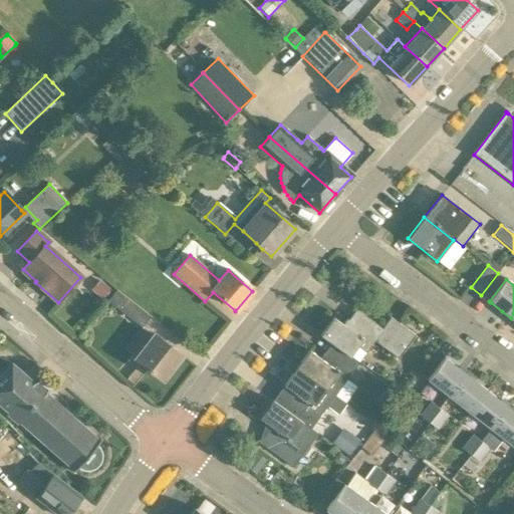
[(99,281),(91,289),(101,299),(109,290),(99,281)]
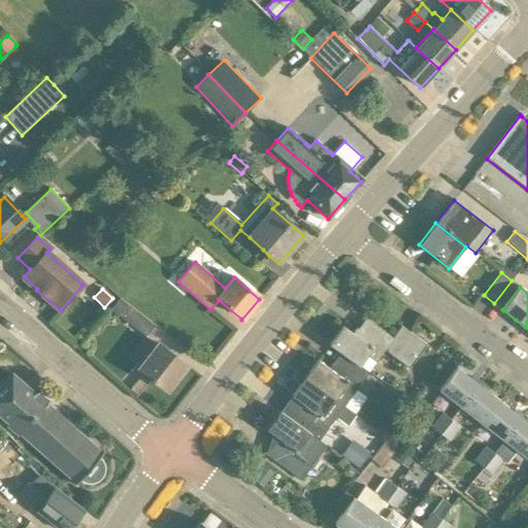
[(119,298),(110,309),(146,336),(155,326),(119,298)]
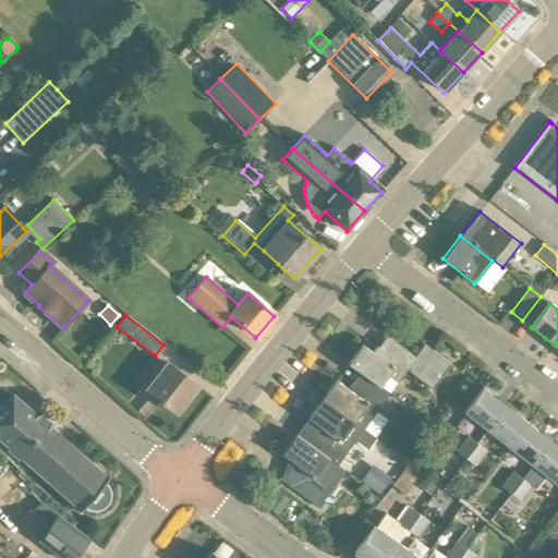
[(348,363),(347,365),(358,373),(379,388),(380,387),(388,376),(397,384),(405,372),(432,390),(449,365),(450,364),(423,346),(414,356),(386,337),(374,354),(361,344),(348,363)]
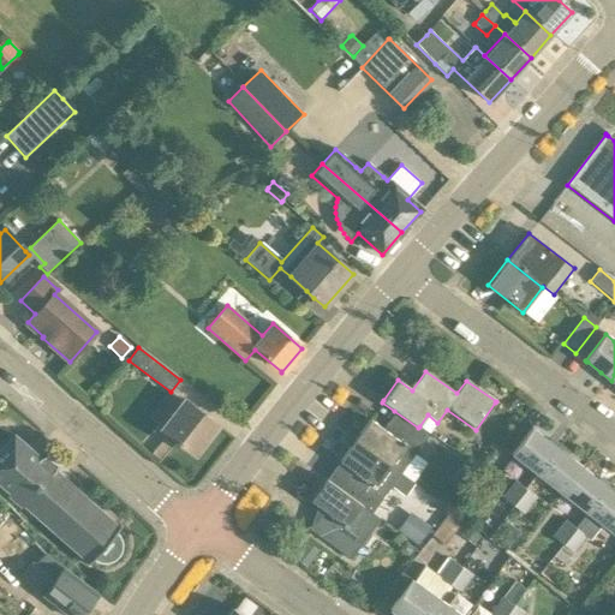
[(161,429),(161,430),(181,446),(183,445),(196,455),(218,428),(184,401),(183,401),(161,429)]
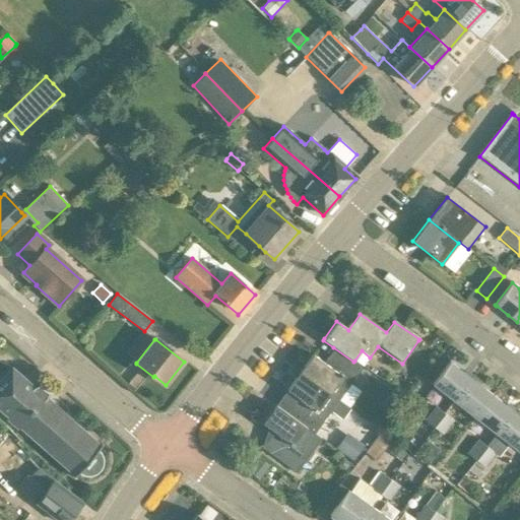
[(312,355),(300,373),(330,395),(338,401),(345,392),(349,385),(350,385),(358,374),(363,368),(354,361),(353,362),(333,347),(323,363),(312,355)]
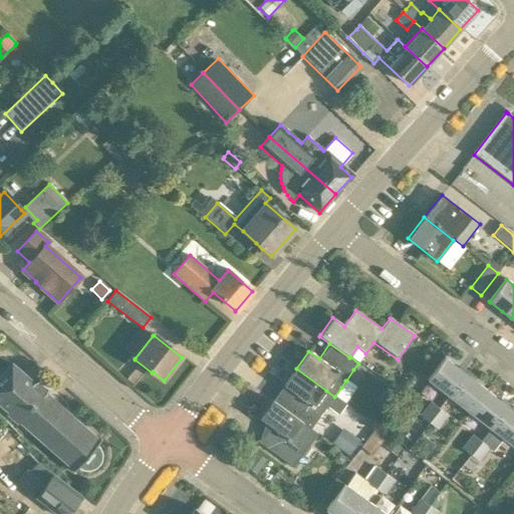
[(445,358),(427,381),(449,398),(466,375),(445,358)]
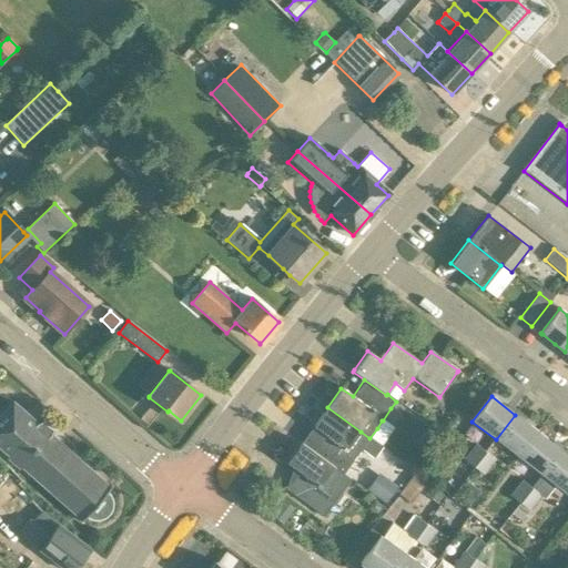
[(12,403),(0,415),(0,448),(80,519),(79,521),(80,521),(84,517),(89,519),(93,520),(99,520),(104,518),(108,515),(110,510),(112,506),(111,500),(110,496),(107,492),(111,487),(110,486),(109,487),(70,454),(50,436),(52,429),(53,429),(54,429),(54,430),(56,430),(56,428),(54,428),(52,428),(50,427),(49,426),(47,425),(46,424),(44,422),(43,421),(42,418),(42,416),(40,417),(41,418),(41,421),(36,424),(14,405),(12,403)]
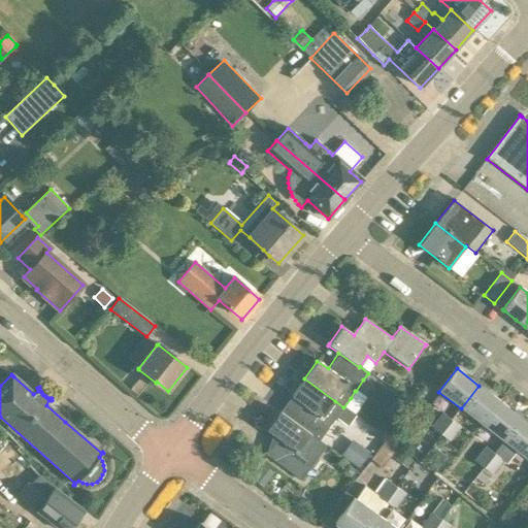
[(302,404),(291,420),(319,440),(335,418),(347,427),(355,416),(354,415),(343,407),(335,401),(304,378),(291,397),(302,404)]
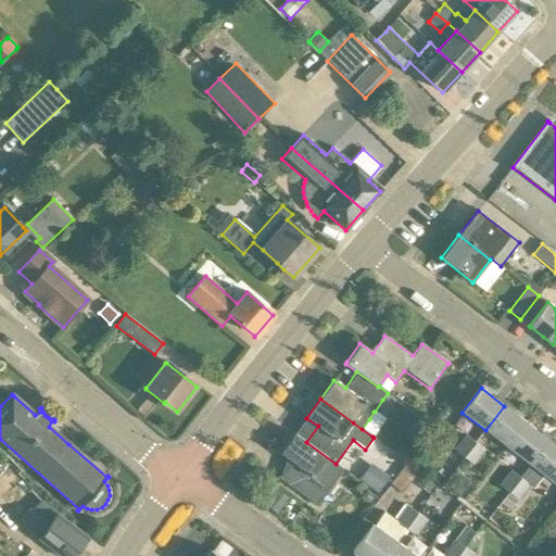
[(504,406),(485,430),(507,449),(527,424),(504,406)]
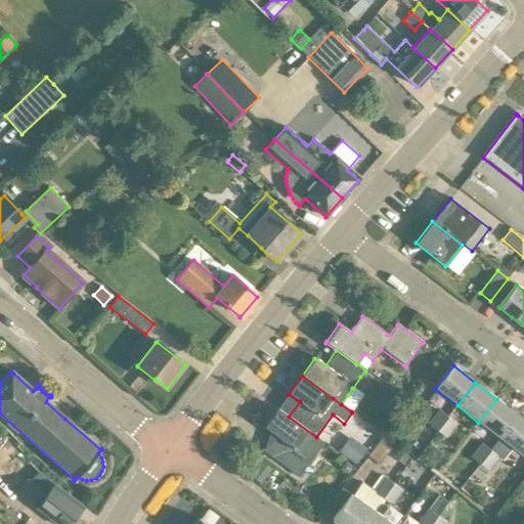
[(496,399),(478,423),(499,438),(499,439),(518,416),(496,399)]
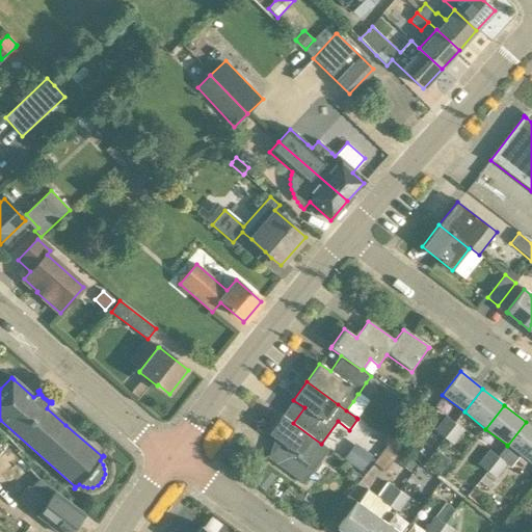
[(280,442),(268,458),(296,479),(302,484),(328,449),(321,444),(293,423),(282,416),(268,434),(274,439),(280,442)]
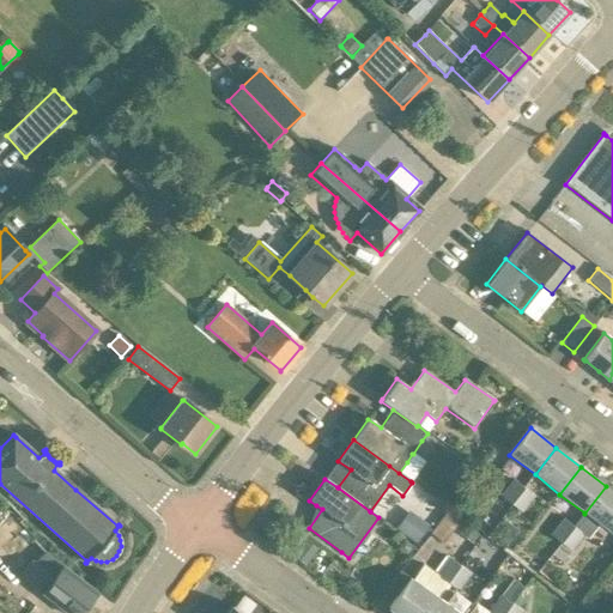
[(513,480),(501,496),(511,504),(523,489),(513,480)]
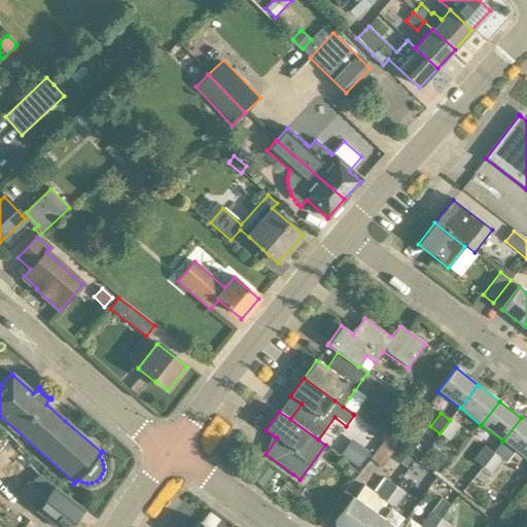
[(482,467),(473,478),(475,479),(483,485),(491,473),(501,460),(502,461),(504,463),(515,451),(525,458),(526,455),(526,422),(521,418),(502,442),(502,441),(492,453),(482,467)]
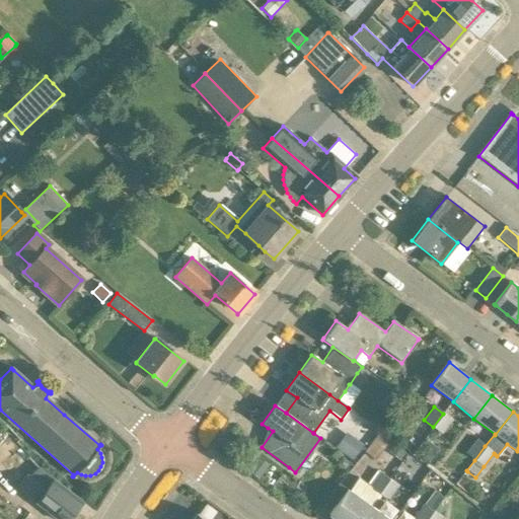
[(443,414),(433,427),(442,434),(452,421),(443,414)]
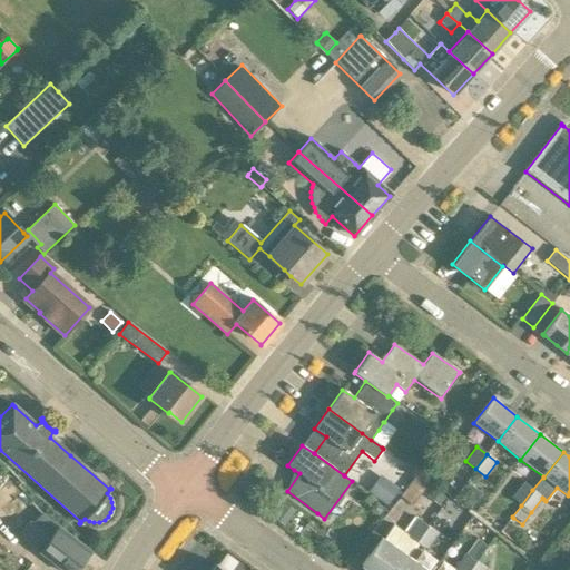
[(416,474),(400,497),(412,505),(429,483),(416,474)]
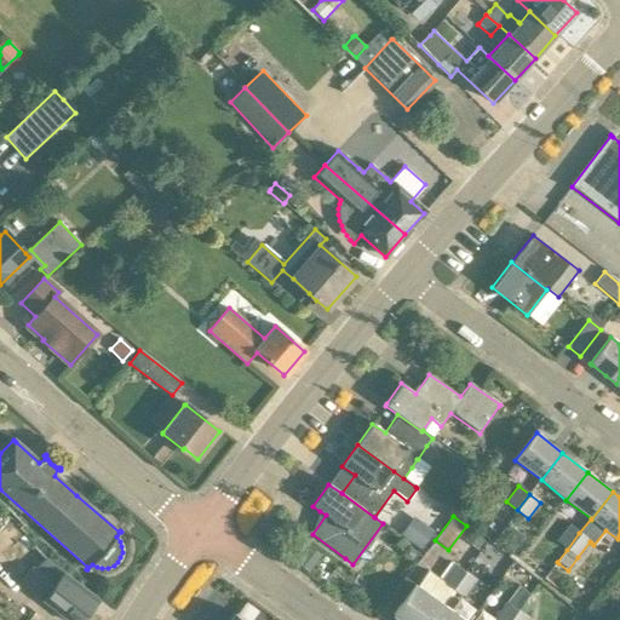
[(417,520),(405,537),(420,549),(434,533),(417,520)]
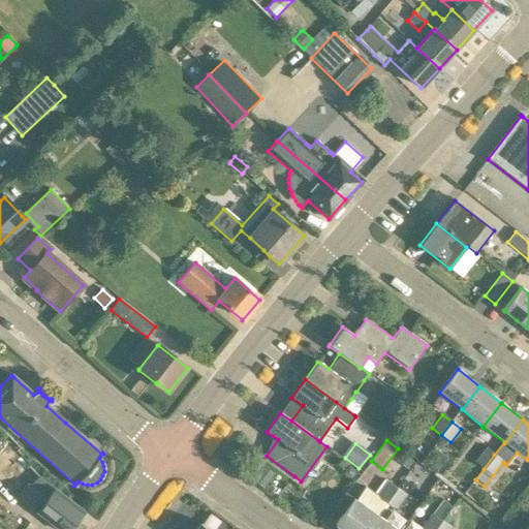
[(486,448),(474,462),(484,469),(494,455),(486,448)]
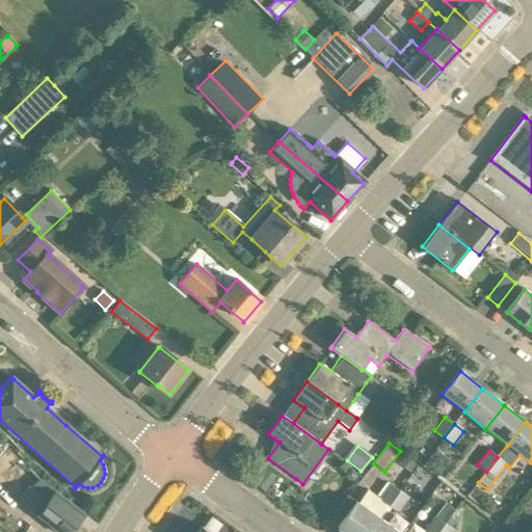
[(404,456),(399,463),(410,472),(417,464),(404,456)]
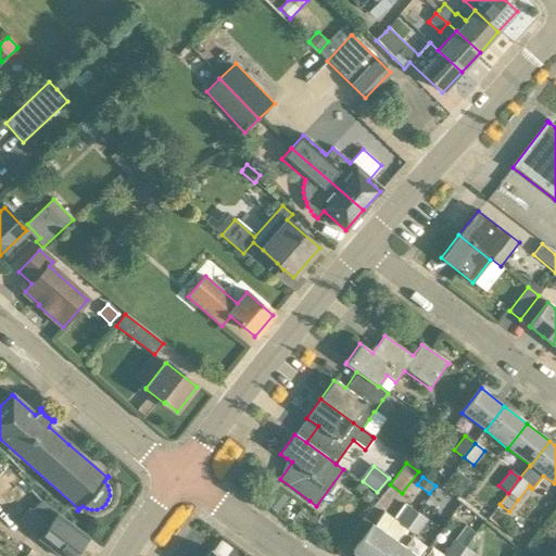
[(366,489),(359,496),(368,503),(375,495),(366,489)]
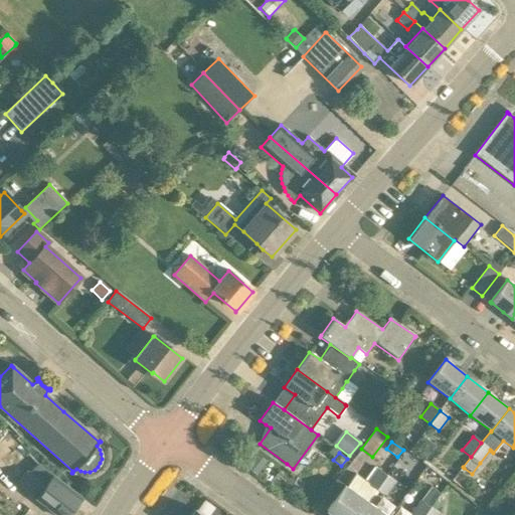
[(256,454),(246,467),(256,474),(267,462),(256,454)]
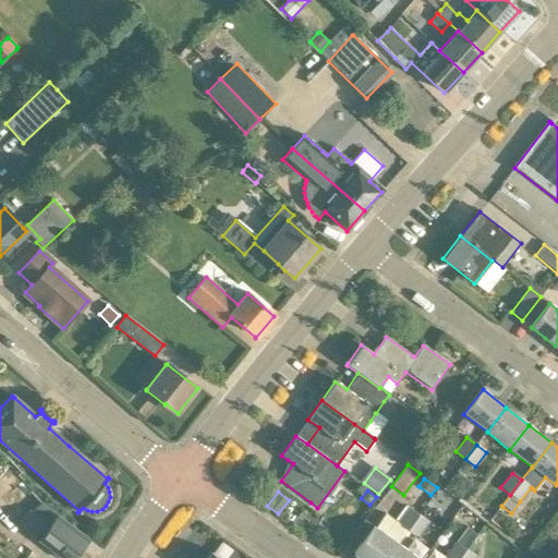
[(29,512),(19,525),(38,540),(61,557),(73,557),(87,541),(57,517),(41,502),(29,512)]
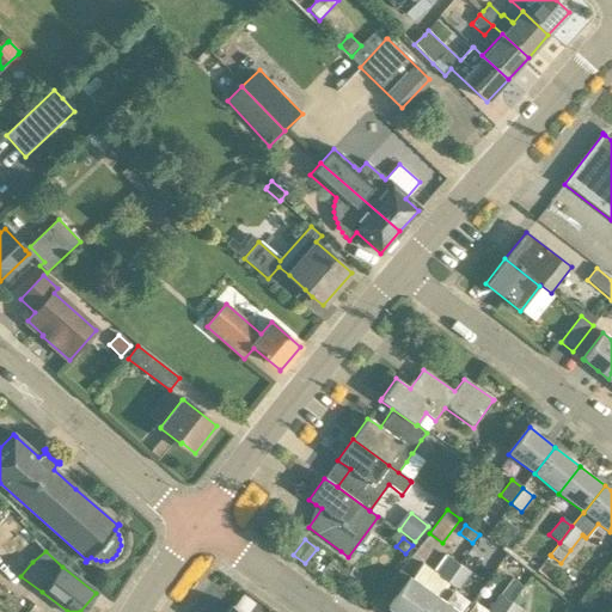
[(396,595),(387,607),(390,609),(395,611),(424,611),(436,597),(447,582),(459,565),(448,558),(436,574),(422,564),(412,579),(410,576),(396,595)]
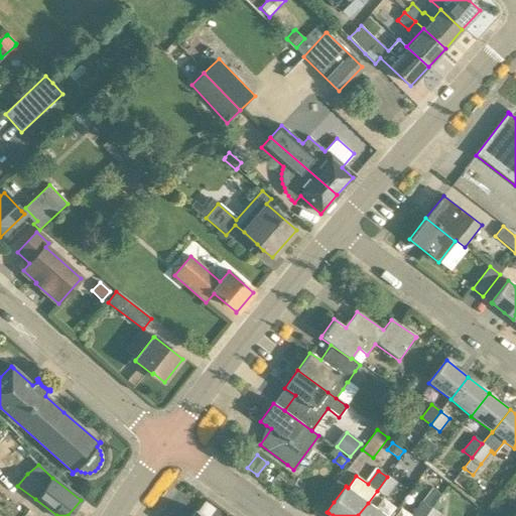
[(387,477),(377,491),(385,497),(395,483),(387,477)]
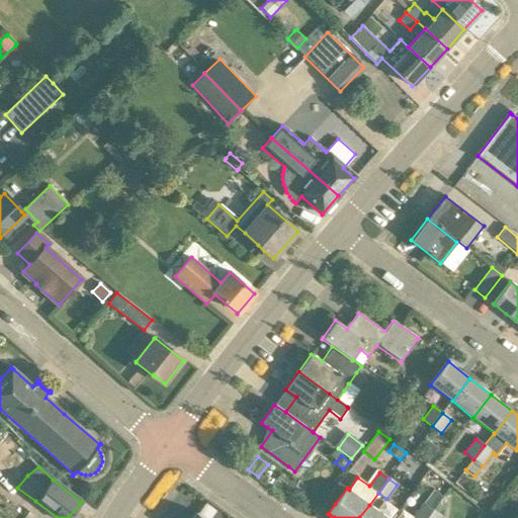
[(205,503),(198,512),(206,517),(209,517),(216,510),(205,503)]
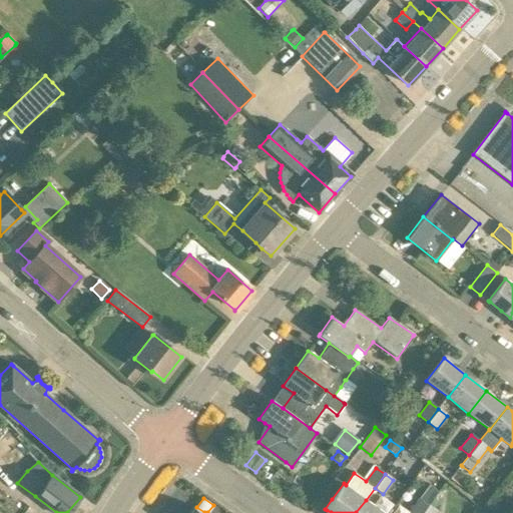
[(419,498),(409,512),(422,512),(428,505),(419,498)]
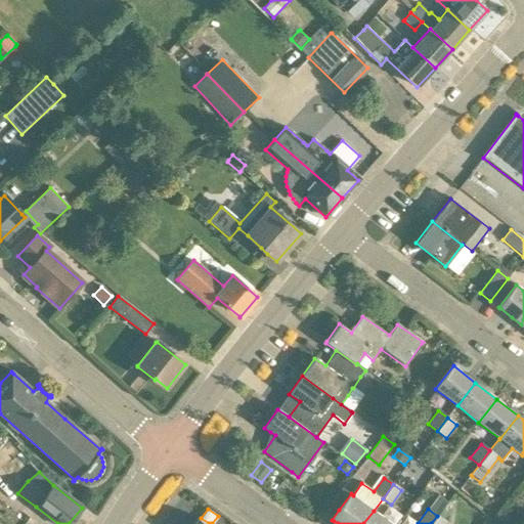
[(393,523),(374,511),(363,523),(393,523)]
